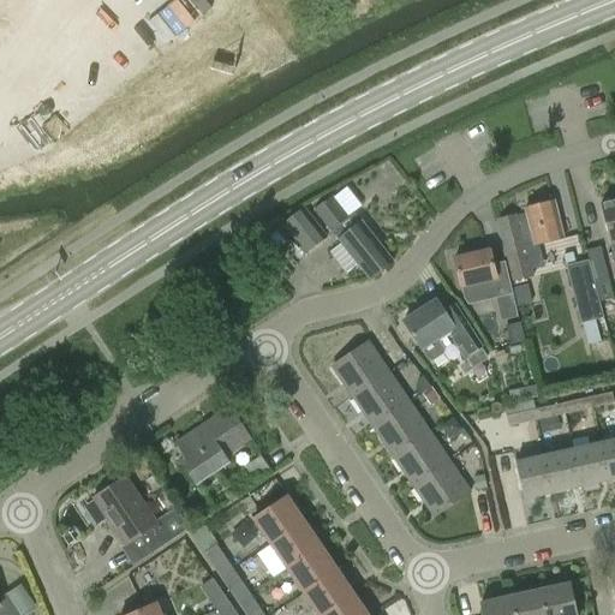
[(332,196),(322,204),(314,210),(329,232),(348,218),(332,196)]
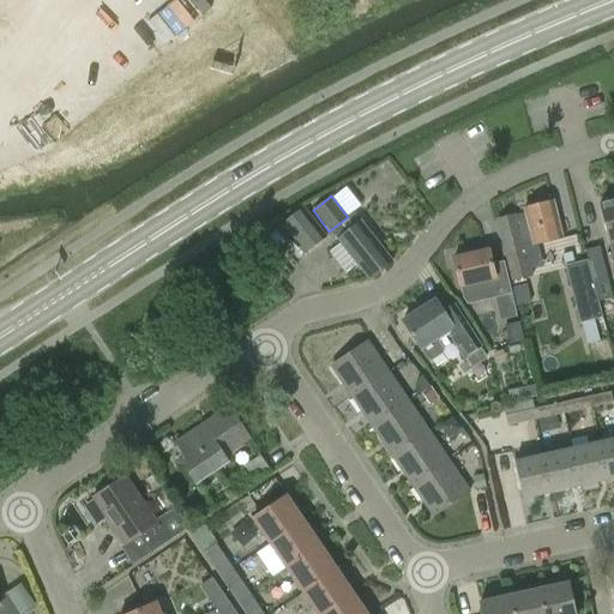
[(613,199),(599,204),(613,259),(613,258),(613,199)]
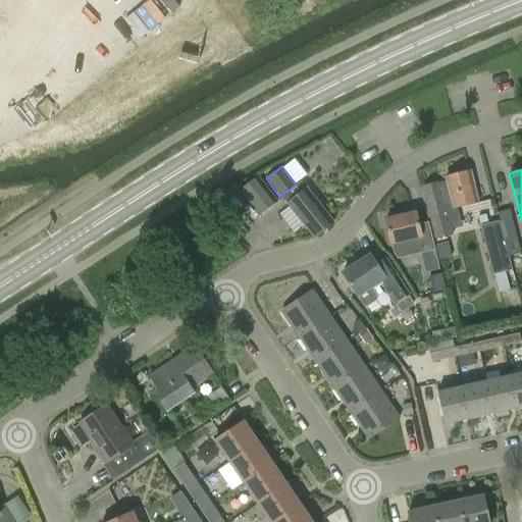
[(427,213),(434,241),(453,237),(446,212),(477,204),(469,172),(445,178),(446,183),(422,189),(428,213),(427,213)]
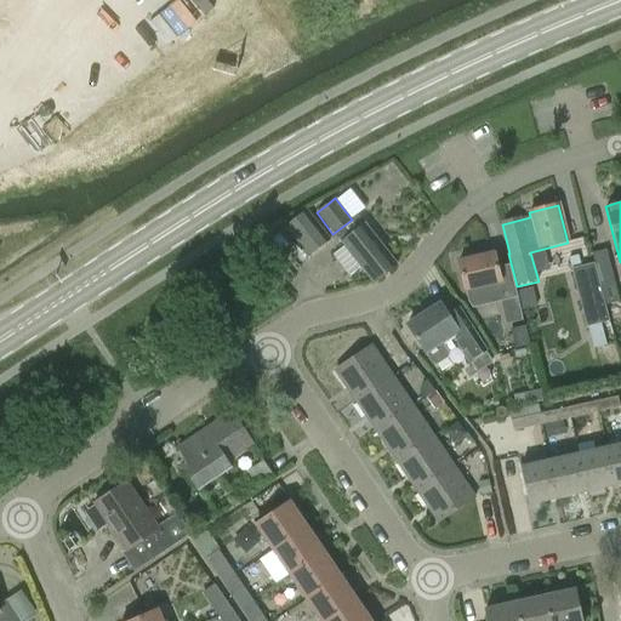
[(308,209),(290,223),(283,228),(307,258),(331,239),(308,209)]
